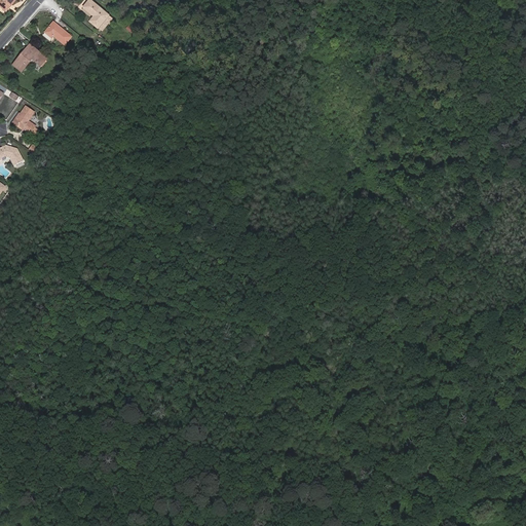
[(14,0),(0,0),(0,5),(5,10),(14,0)]
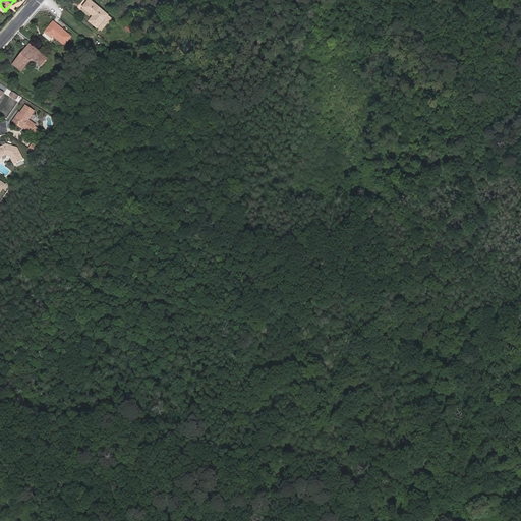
[(89,20),(98,27),(108,14),(91,0),(88,0),(82,6),(94,15),(89,20)]
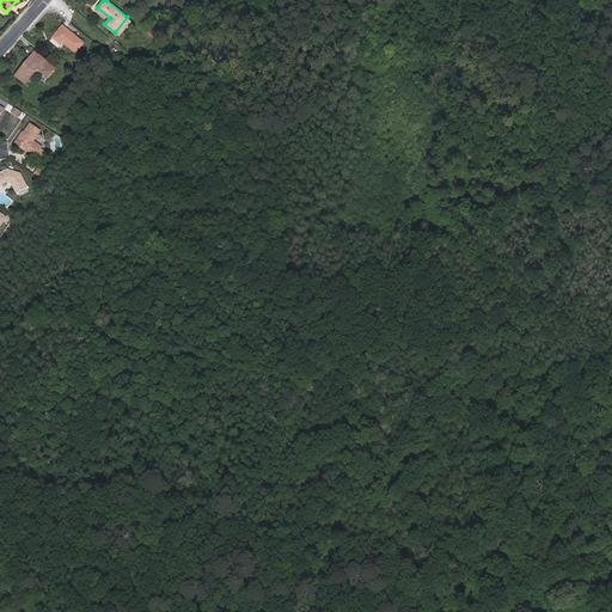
[(132,22),(127,17),(115,32),(120,36),(132,22)]
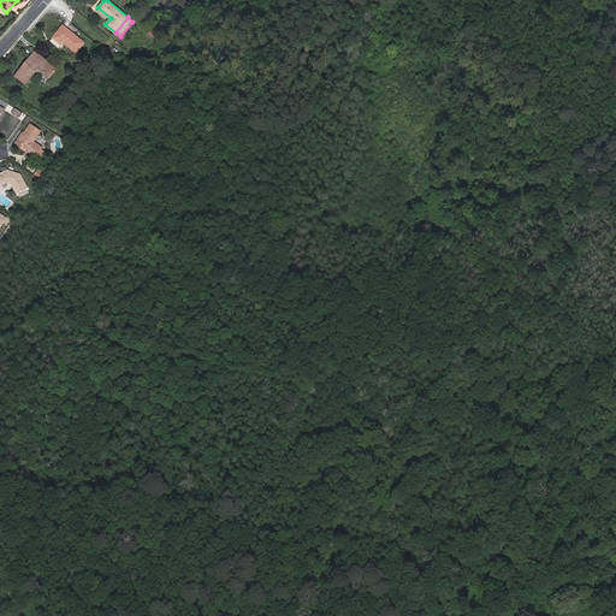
[(77,52),(84,43),(63,25),(53,39),(60,46),(65,41),(77,52)]
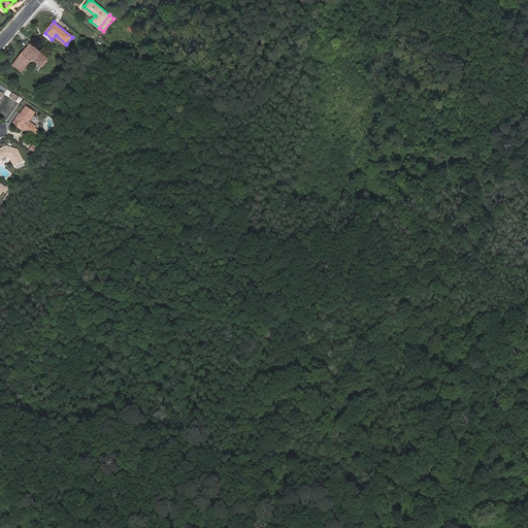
[(32,60),(41,67),(48,59),(31,44),(13,65),(22,73),(32,60)]
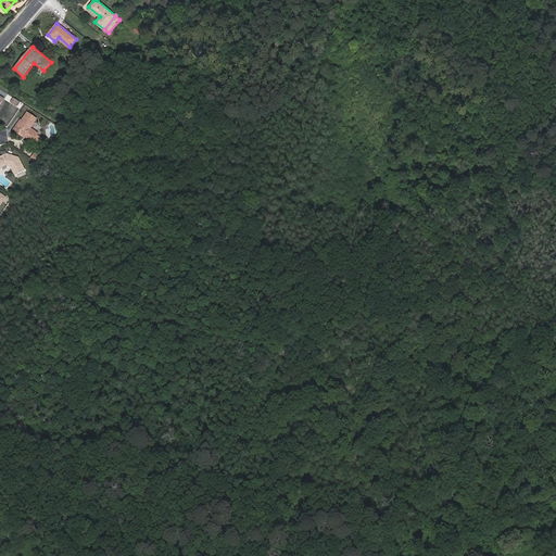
[(16,128),(26,135),(25,136),(33,141),(34,139),(35,139),(37,135),(38,134),(30,128),(37,118),(27,113),(16,128)]
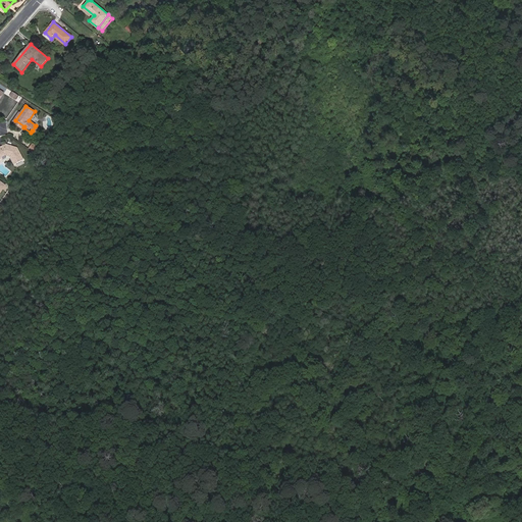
[(33,144),(29,149),(35,154),(39,149),(33,144)]
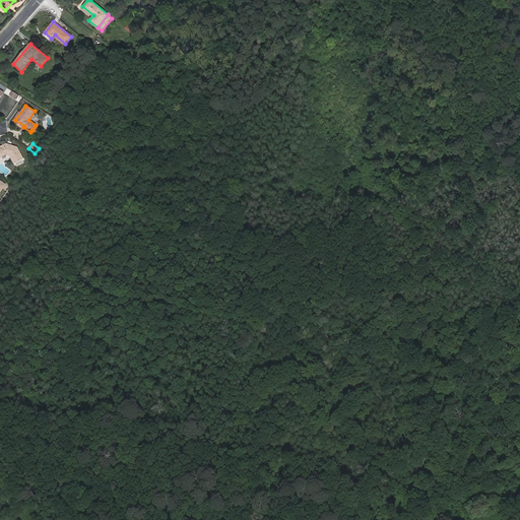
[(10,155),(14,164),(23,158),(17,147),(6,144),(0,146),(0,158),(1,158),(2,156),(6,154),(10,155)]
